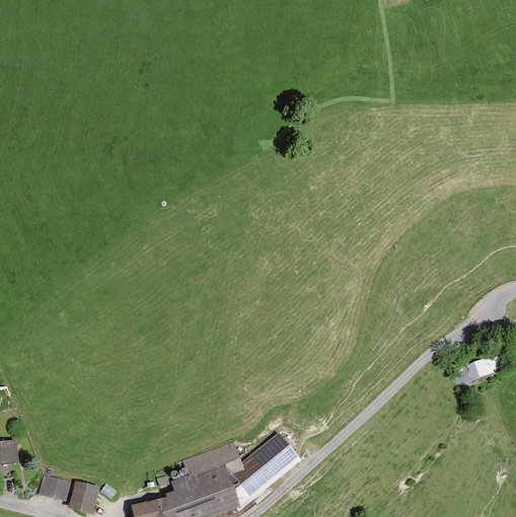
[(469,363),(473,375),(494,369),(489,357),(469,363)]
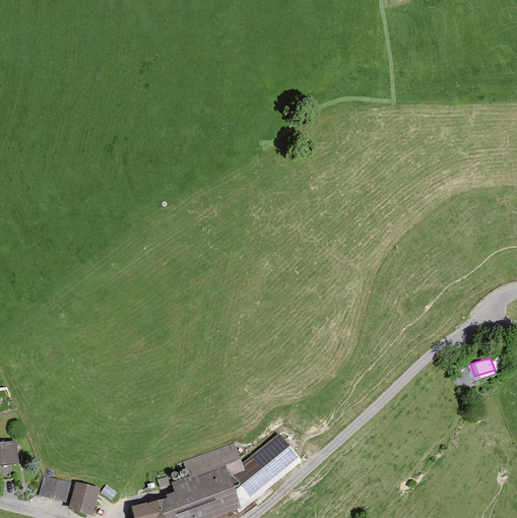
[(0,461),(11,459),(19,458),(17,442),(0,443),(0,461)]
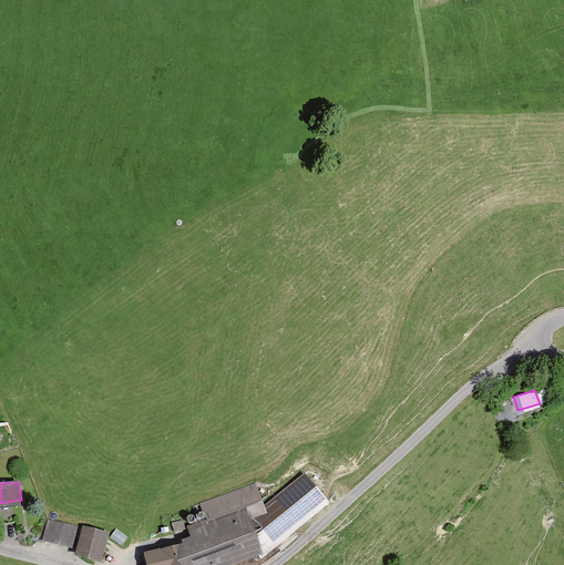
[(186,540),(187,544),(193,564),(214,564),(260,548),(245,505),(260,501),(255,483),(202,502),(205,512),(193,516),(195,524),(192,525),(195,536),(186,540)]
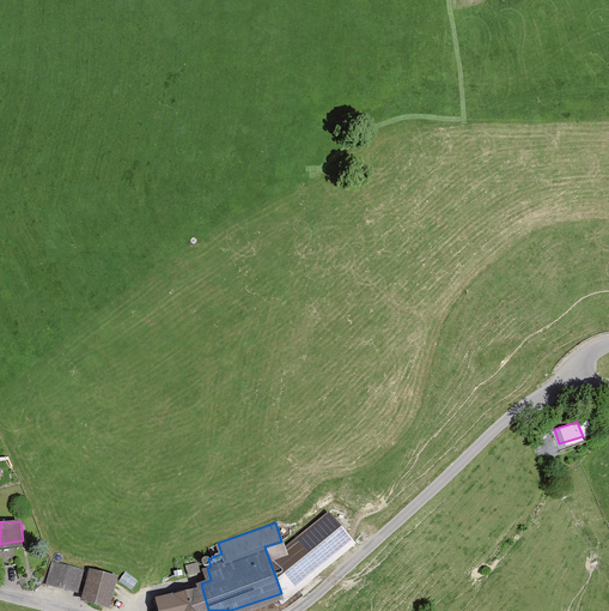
[(0,546),(0,564),(17,563),(14,545),(0,546)]
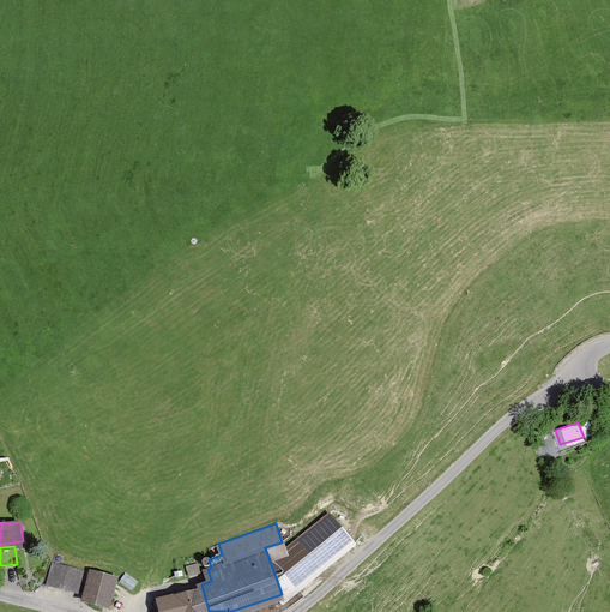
[(55,561),(50,580),(79,587),(84,568),(55,561)]
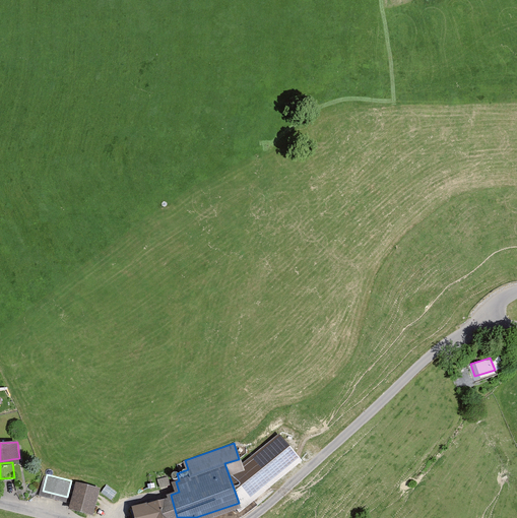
[(92,512),(99,489),(71,480),(67,497),(66,500),(73,502),(72,507),(92,512)]
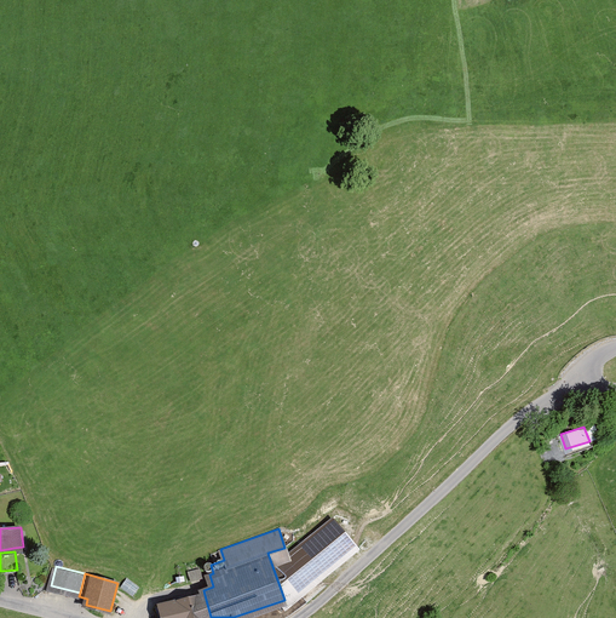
[(211,617),(205,595),(190,598),(189,594),(180,595),(182,600),(161,605),(163,617),(211,617)]
